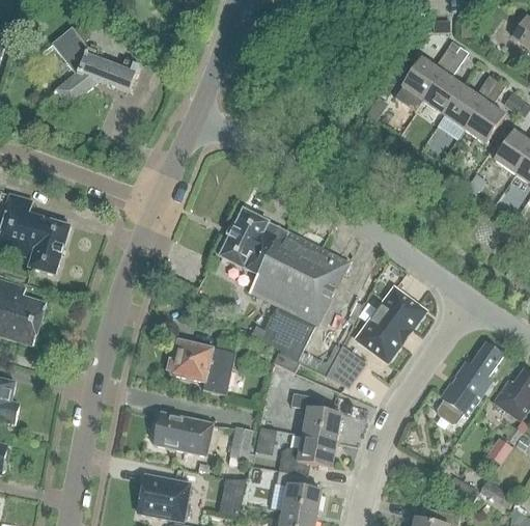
[(529,18),(526,16),(511,36),(529,48),(529,18)]
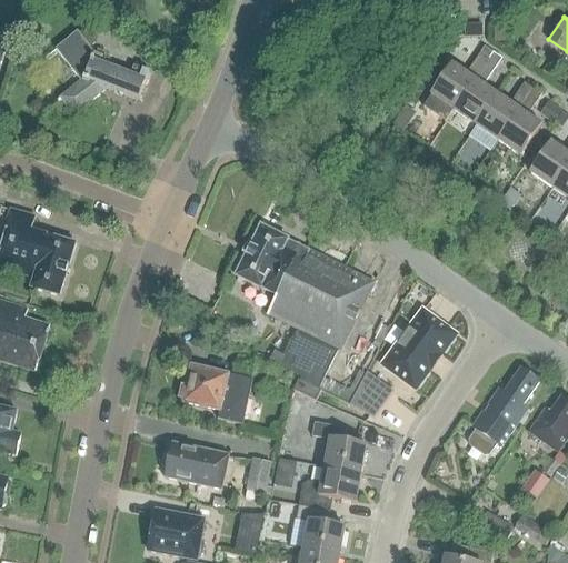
[(484,19),(464,19),(464,32),(484,32),(484,19)]
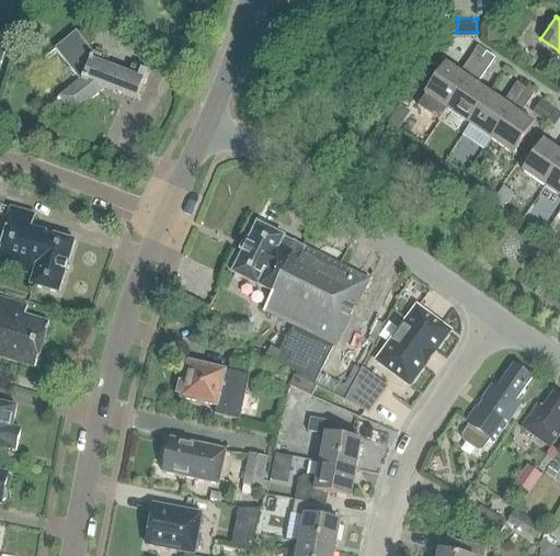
[(72,81),(59,92),(73,110),(106,83),(137,95),(147,68),(132,61),(128,69),(102,59),(104,53),(102,52),(104,47),(95,43),(94,47),(77,25),(54,44),(79,76),(72,81)]
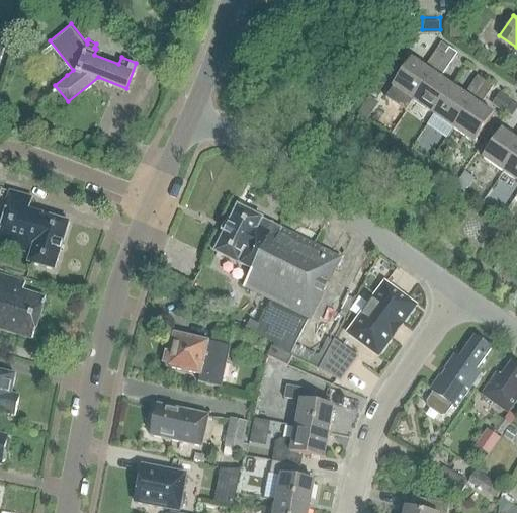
[(0,46),(3,47),(9,27),(0,24),(0,46)]
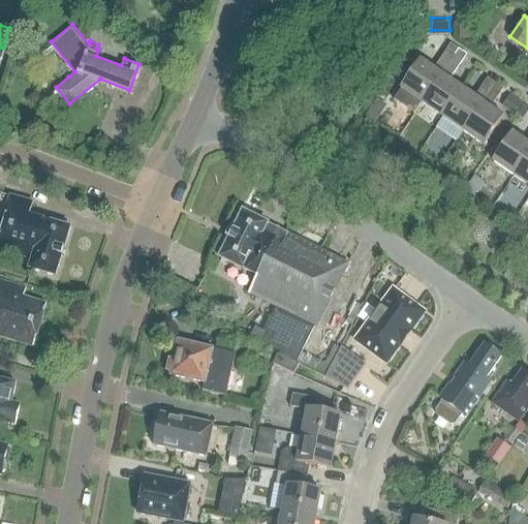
[(458,45),(455,52),(422,99),(442,114),(462,84),(449,75),(467,51),(458,45)]
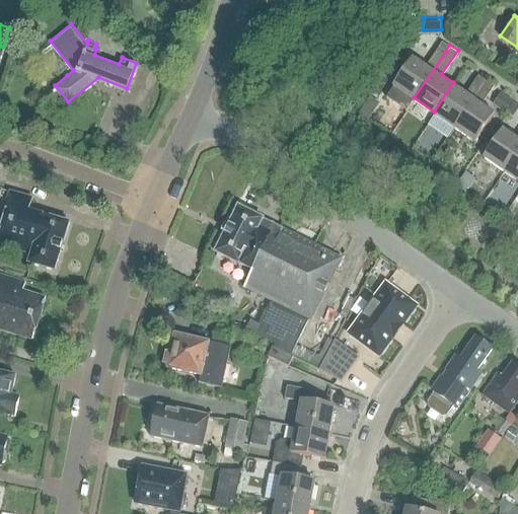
[(414,97),(446,51),(438,46),(426,64),(413,55),(393,83),(385,94),(407,108),(414,97)]
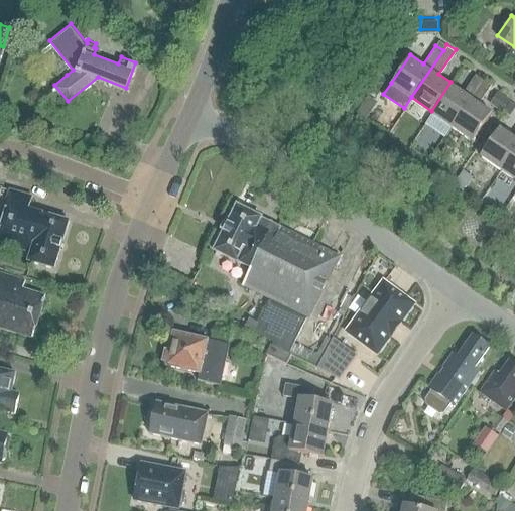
[(431,111),(452,124),(484,77),(476,72),(463,91),(451,82),(431,111)]
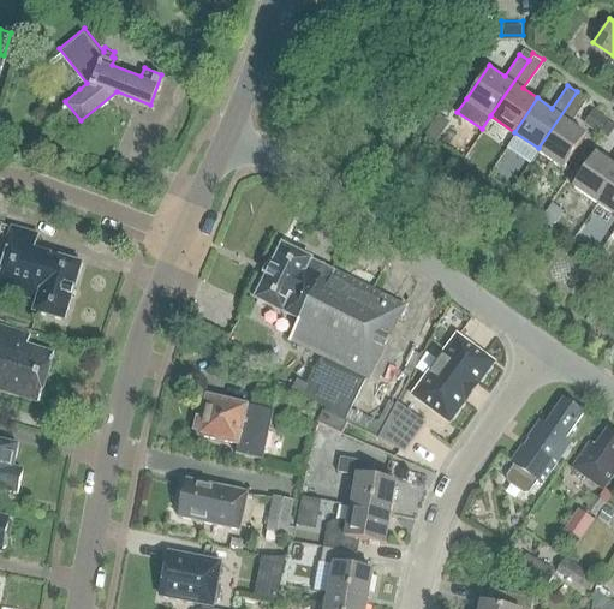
[(586,99),(577,91),(538,148),(562,165),(585,131),(571,121),(586,99)]
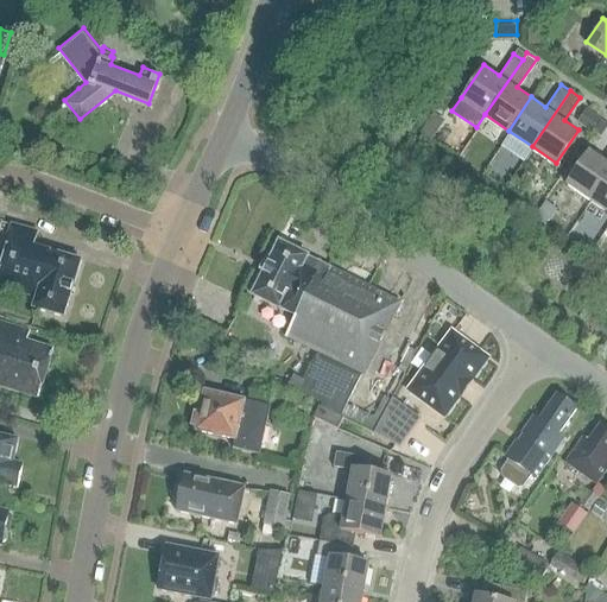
[(577,119),(592,127),(601,114),(587,105),(577,119)]
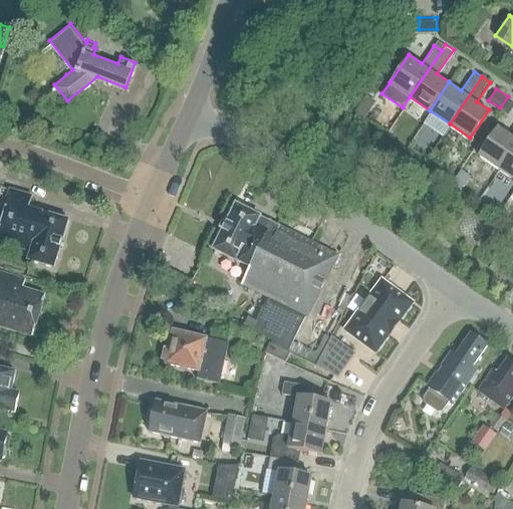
[(479,154),(499,168),(512,147),(512,130),(510,134),(498,125),(479,154)]
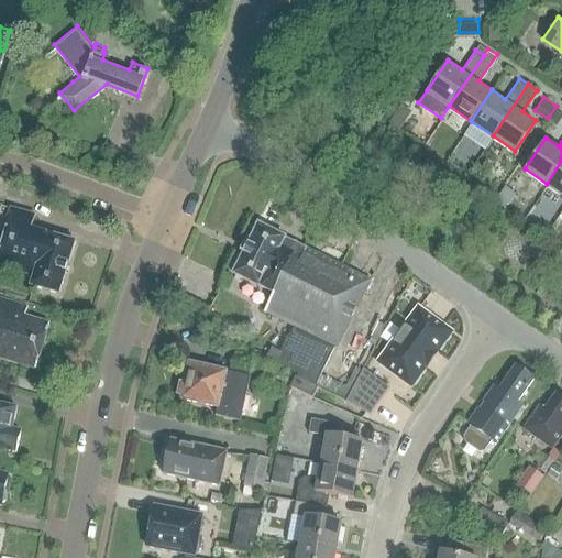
[(561,161),(547,184),(561,194),(561,161)]
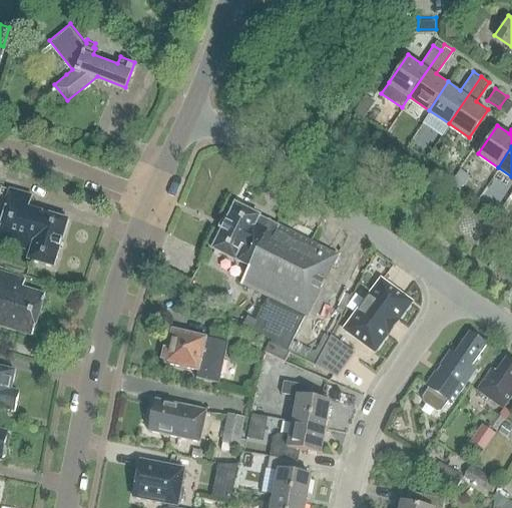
[(10,186),(0,220),(0,238),(28,246),(26,256),(53,264),(68,216),(29,204),(32,192),(10,186)]
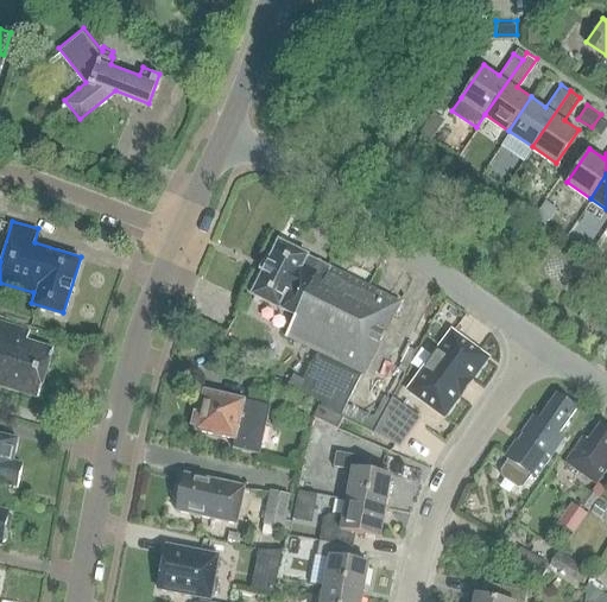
[(296,390),(317,400),(340,412),(361,369),(364,371),(400,298),(279,238),(252,291),(295,312),(285,333),(317,348),(296,390)]
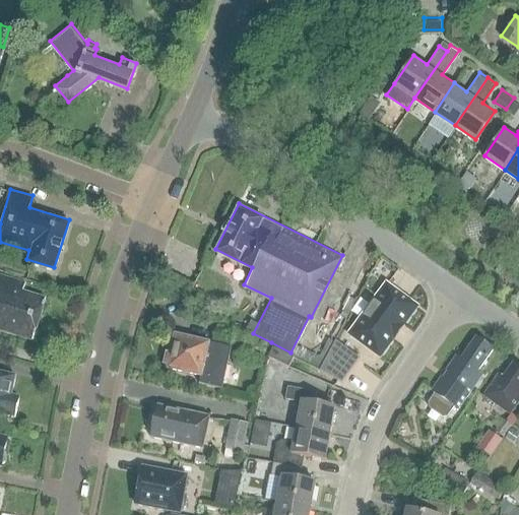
[(0,327),(34,337),(46,296),(22,288),(25,278),(0,270),(0,327)]
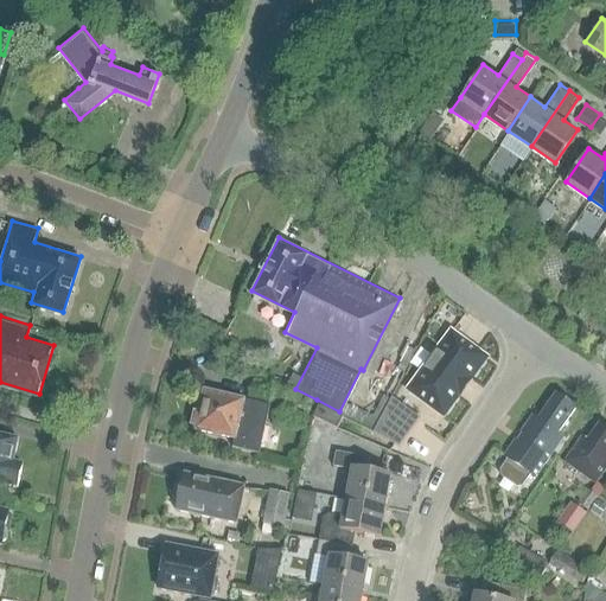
[(409,385),(444,411),(459,390),(459,391),(471,375),(485,355),(451,328),(409,385)]
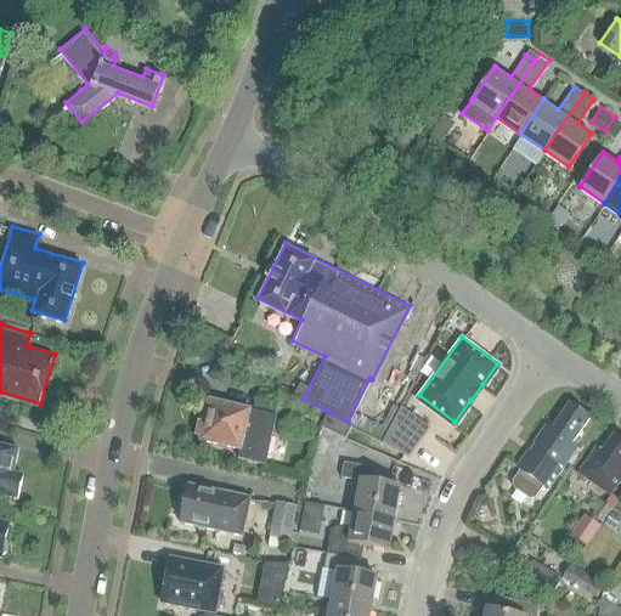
[(254,403),(274,408),(277,391),(258,388),(254,403)]
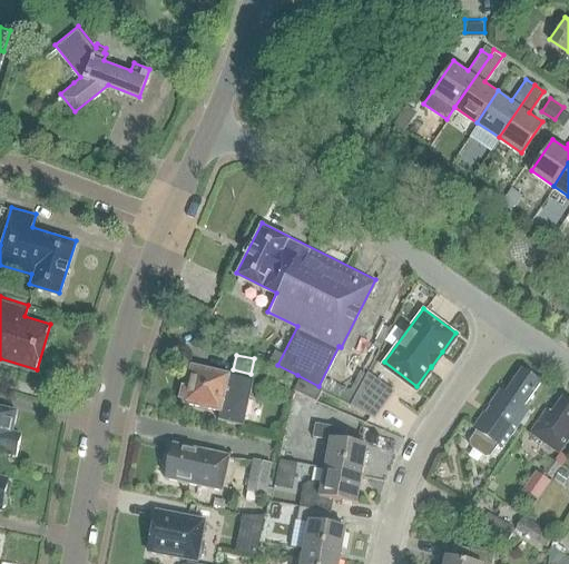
[(243,426),(254,377),(192,363),(187,384),(183,383),(179,395),(184,396),(184,399),(219,408),(217,421),(243,426)]
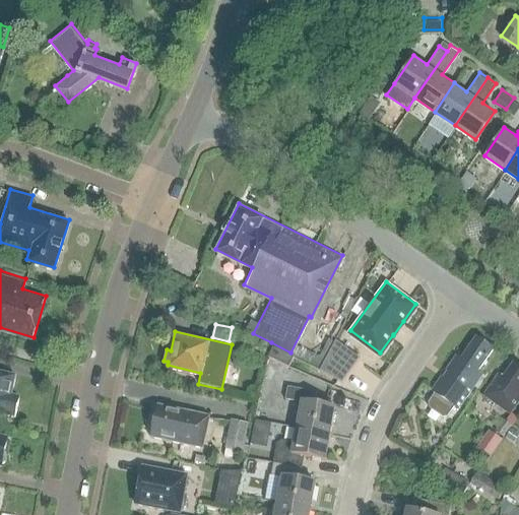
[(233,333),(230,342),(253,348),(256,339),(233,333)]
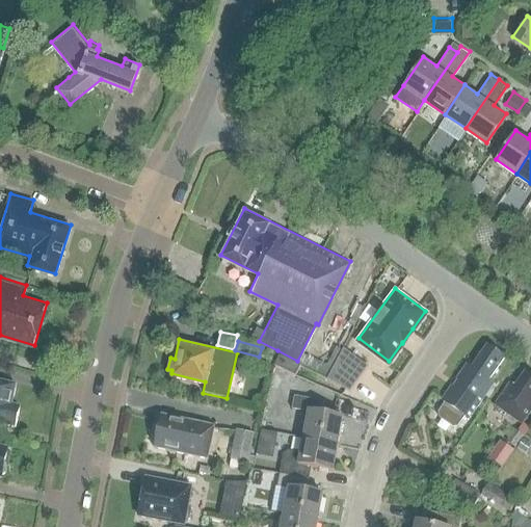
[(457,422),(465,412),(470,416),(495,379),(489,375),(504,353),(486,342),(471,364),(467,361),(442,396),(445,398),(437,407),(439,414),(453,423),(457,422)]
